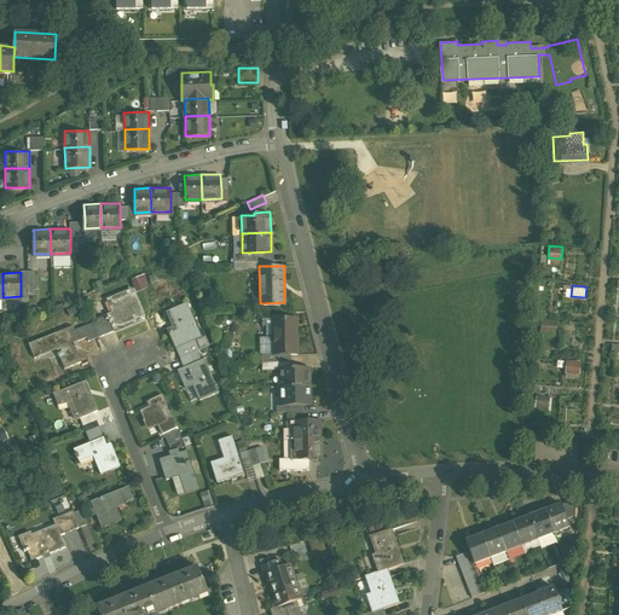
[(132,288),(109,297),(114,311),(109,313),(115,329),(144,318),(132,288)]
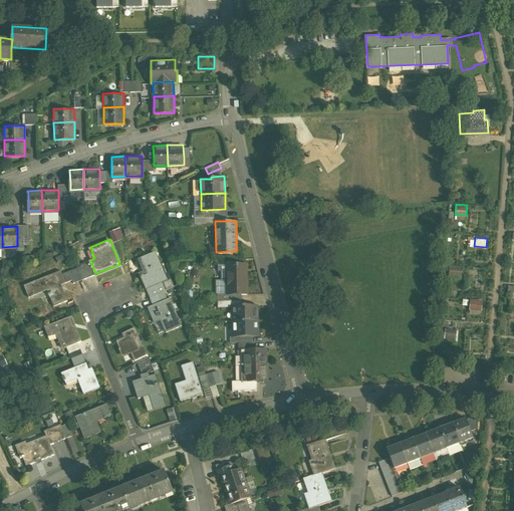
[(155,249),(149,252),(149,253),(141,256),(148,272),(141,275),(146,288),(168,279),(155,249)]
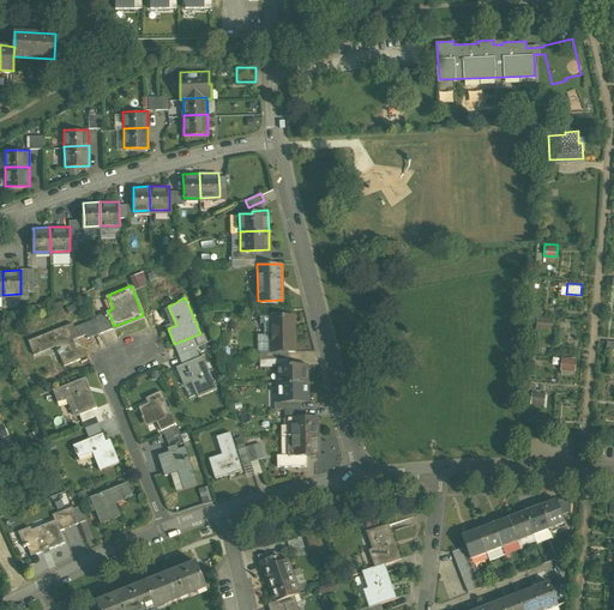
[(114,326),(108,310),(96,315),(97,316),(102,331),(114,326)]
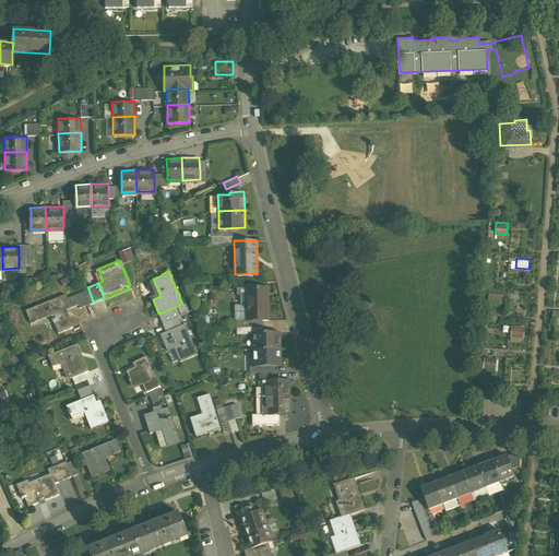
[(250,304),(250,318),(250,319),(259,319),(269,319),(268,285),(246,286),(246,304),(250,304)]
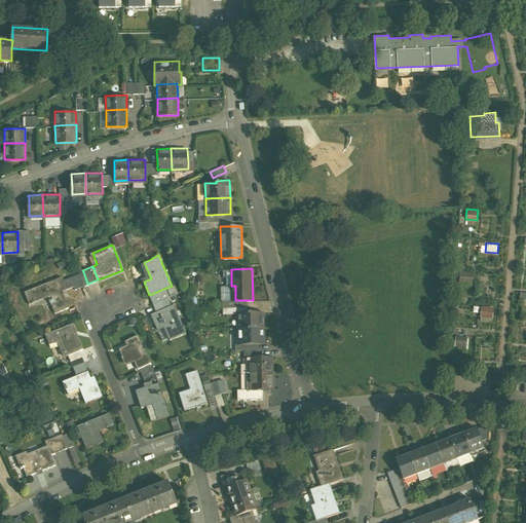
[(474,271),(459,269),(458,282),(472,283),(474,271)]
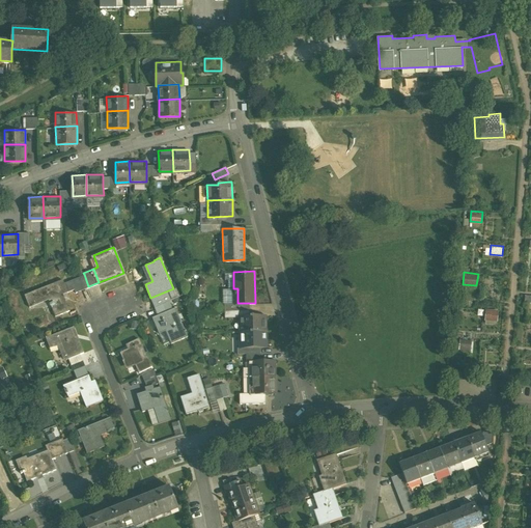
[(84,274),(71,279),(75,288),(76,292),(88,286),(84,274)]
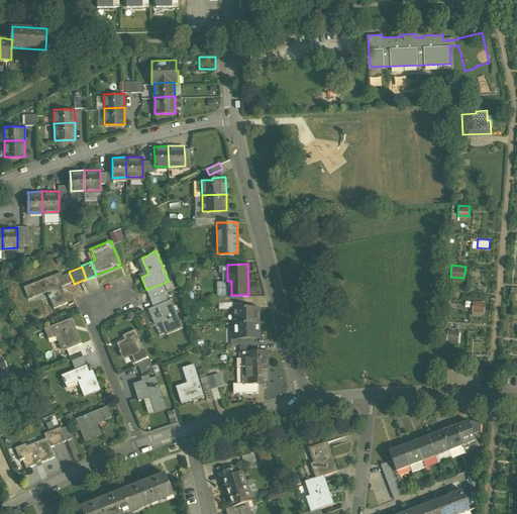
[(61,271),(24,286),(28,297),(52,288),(53,292),(47,295),(48,296),(50,296),(55,306),(68,301),(63,290),(60,284),(66,282),(63,275),(61,271)]
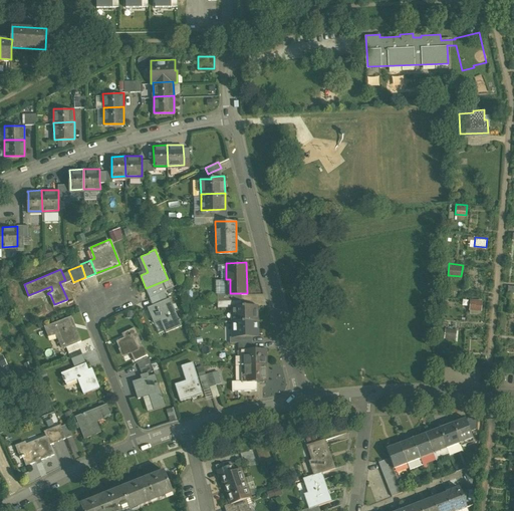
[(69,271),(62,273),(65,280),(65,281),(72,279),(69,271)]
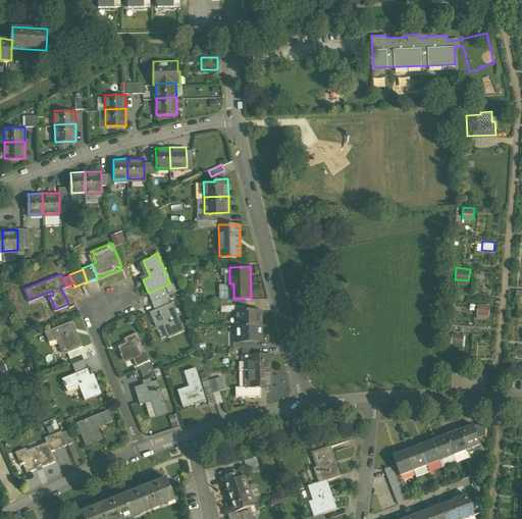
[(166,295),(155,300),(158,307),(169,303),(166,295)]
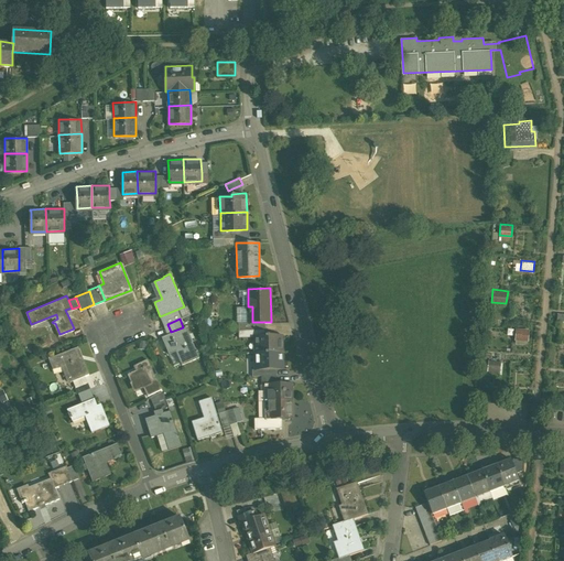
[(171,332),(162,336),(166,348),(174,345),(182,364),(199,356),(186,325),(183,327),(171,332)]
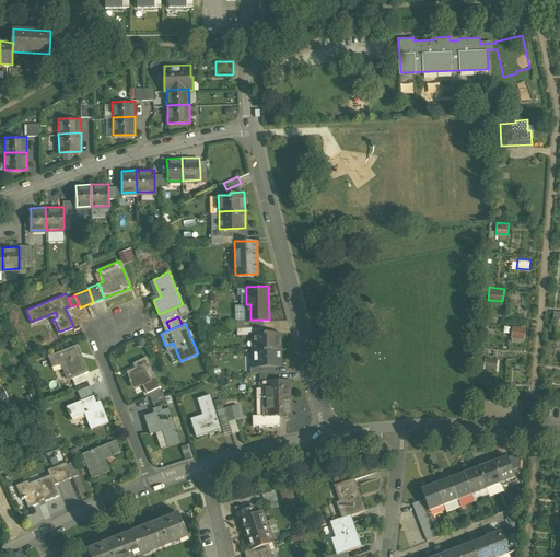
[(525,325),(512,325),(511,337),(525,337),(525,325)]
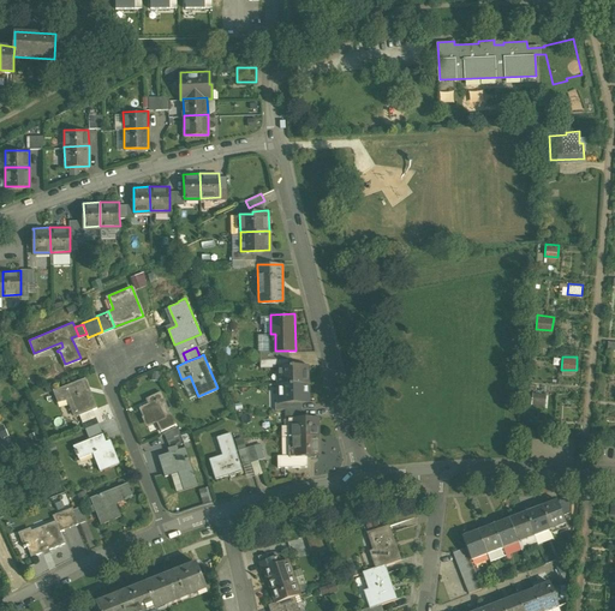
[(279,366),(279,383),(308,382),(308,364),(290,365),(278,365),(279,366)]
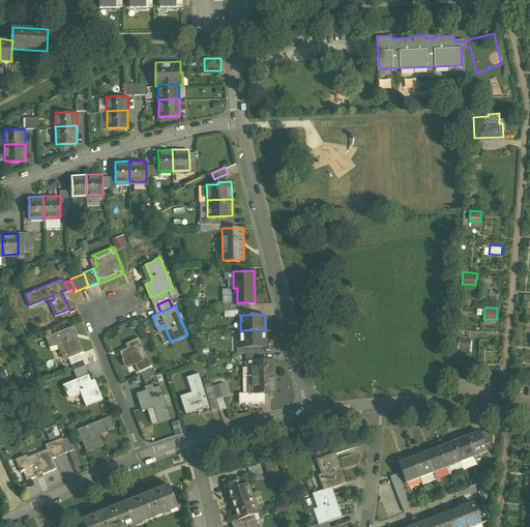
[(74,325),(46,335),(49,345),(59,342),(65,358),(84,351),(83,350),(82,350),(75,332),(76,331),(74,325)]
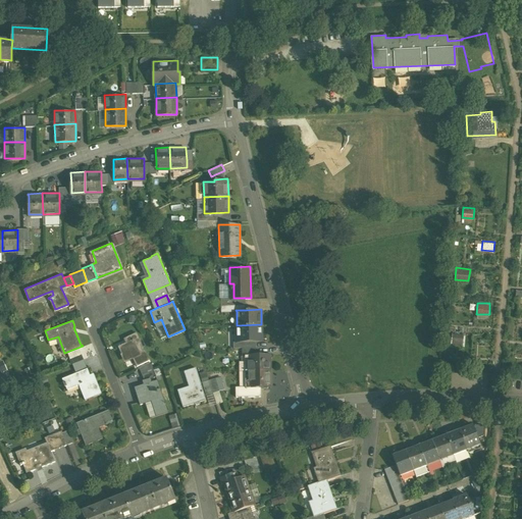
[(261,324),(237,325),(237,340),(237,341),(254,341),(261,341),(261,324)]
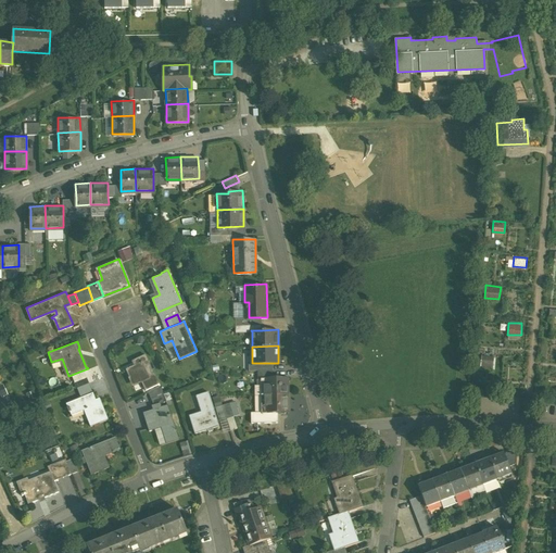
[(159,382),(146,353),(136,357),(138,362),(126,368),(131,380),(139,376),(146,389),(159,382)]
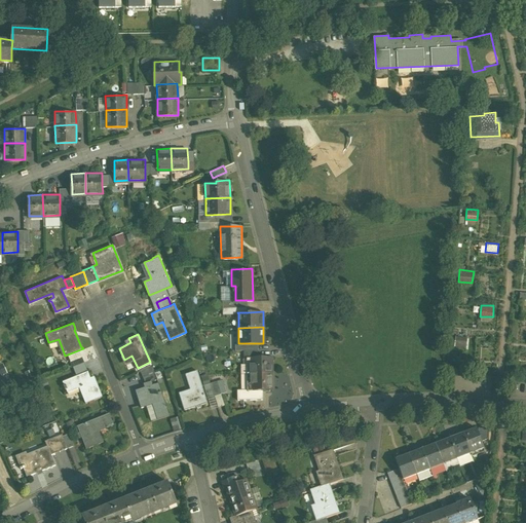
[(467,336),(455,335),(454,344),(466,345),(467,336)]
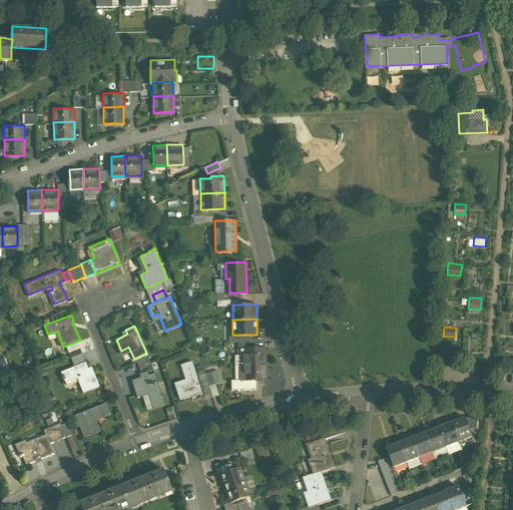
[(251,341),(249,341),(237,341),(237,349),(243,349),(243,348),(251,348),(251,341)]
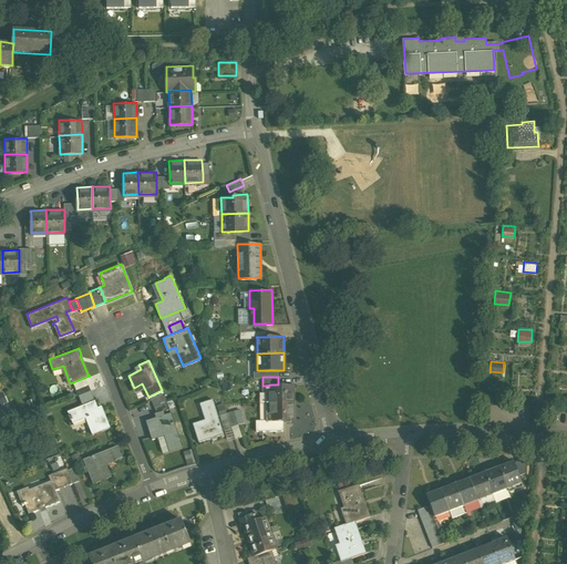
[(89,383),(75,388),(79,395),(91,389),(89,383)]
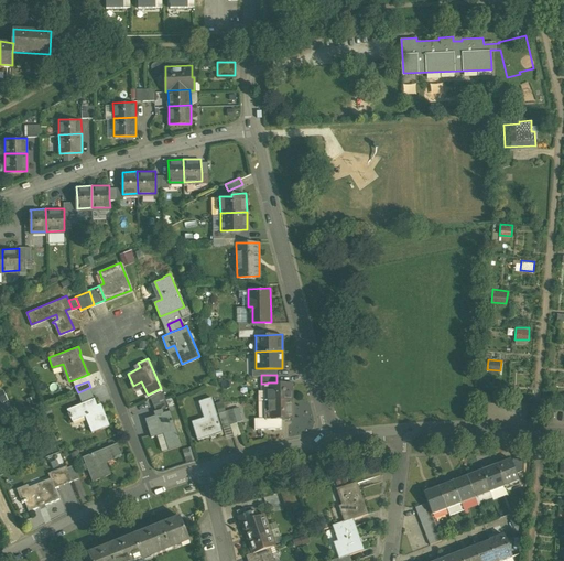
[(268,383),(268,384),(268,389),(264,389),(266,400),(292,399),(293,399),(292,381),(277,383),(268,383)]
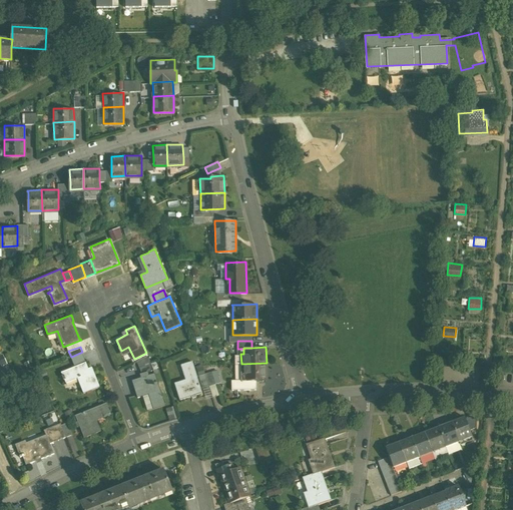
[(82,352),(71,357),(74,366),(85,361),(82,352)]
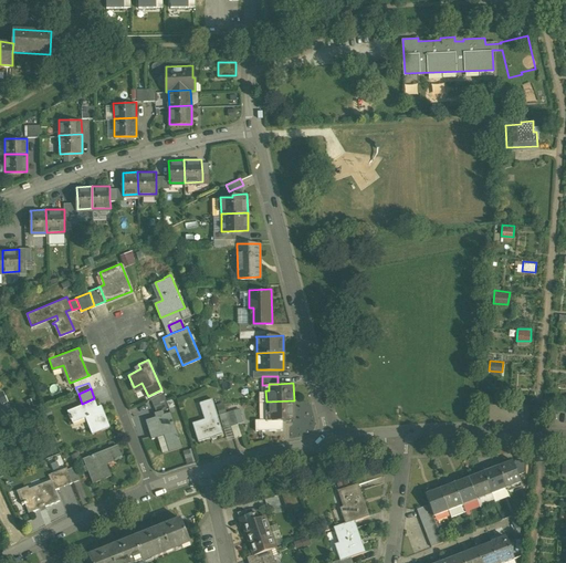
[(164,392),(150,397),(154,405),(167,400),(164,392)]
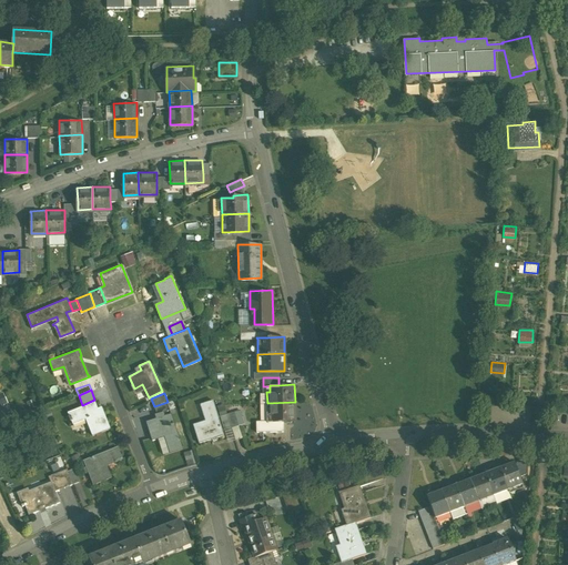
[(213,399),(203,402),(209,419),(193,423),(199,441),(224,434),(213,399)]
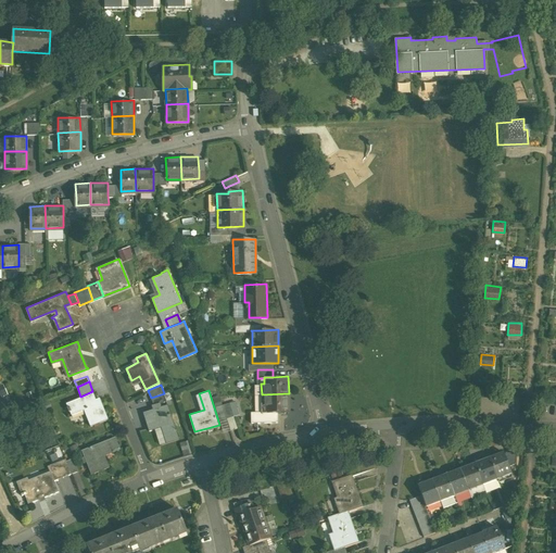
[(96,399),(92,391),(80,397),(66,402),(67,406),(66,406),(68,411),(70,411),(71,414),(84,409),(90,425),(108,418),(99,398),(96,399)]
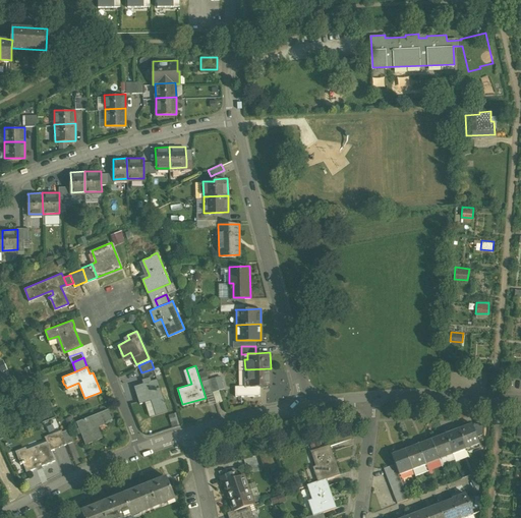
[(154,368),(141,372),(145,379),(156,375),(154,368)]
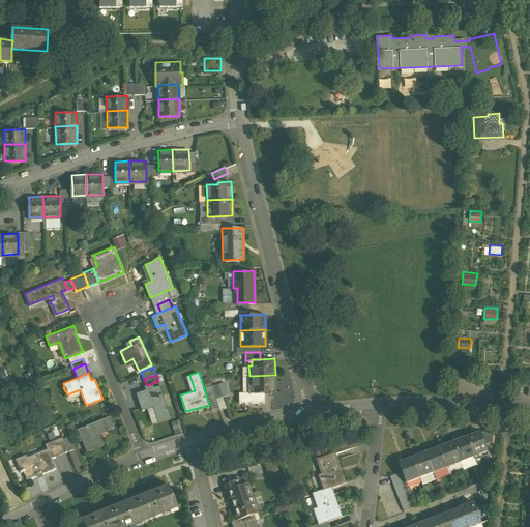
[(274,375),(249,376),(249,391),(239,392),(239,402),(264,401),(264,391),(274,391),(274,375)]
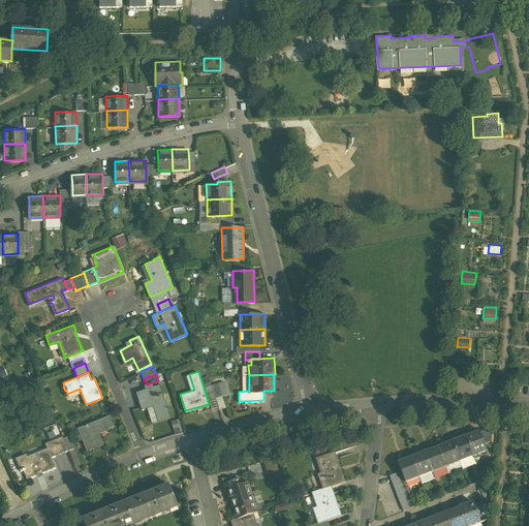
[(218,382),(211,384),(215,397),(222,395),(218,382)]
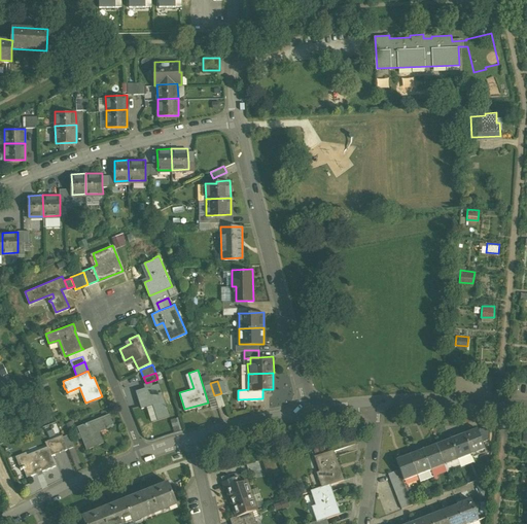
[(159,382),(136,389),(141,407),(155,403),(160,418),(169,415),(159,382)]
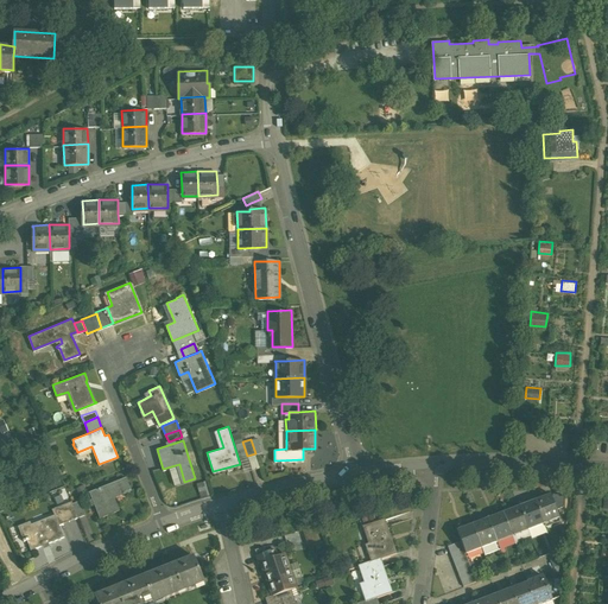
[(242,442),(235,443),(240,457),(247,456),(242,442)]
